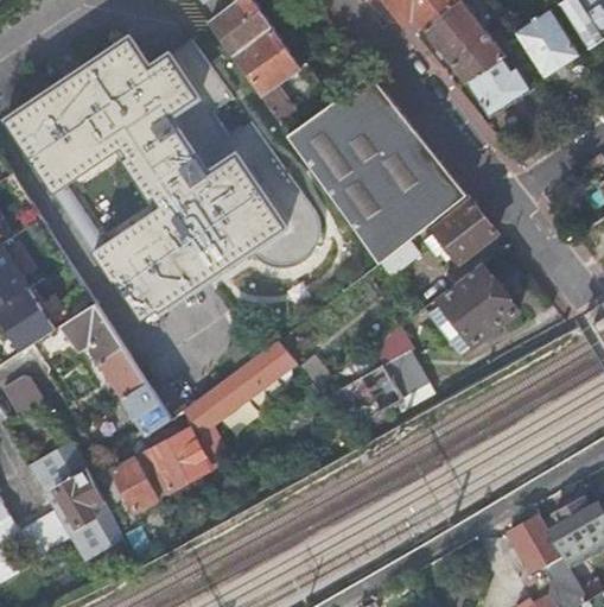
[(216,17),(208,24),(260,97),(287,136),(329,106),(253,0),(236,0),(236,1),(216,17)]
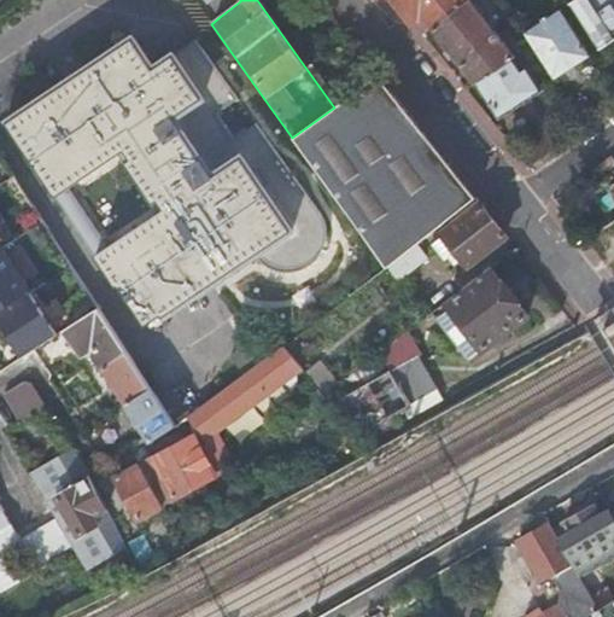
[(431,30),(469,1),(468,0),(467,0),(392,0),(410,22),(419,17),(430,30),(431,30)]
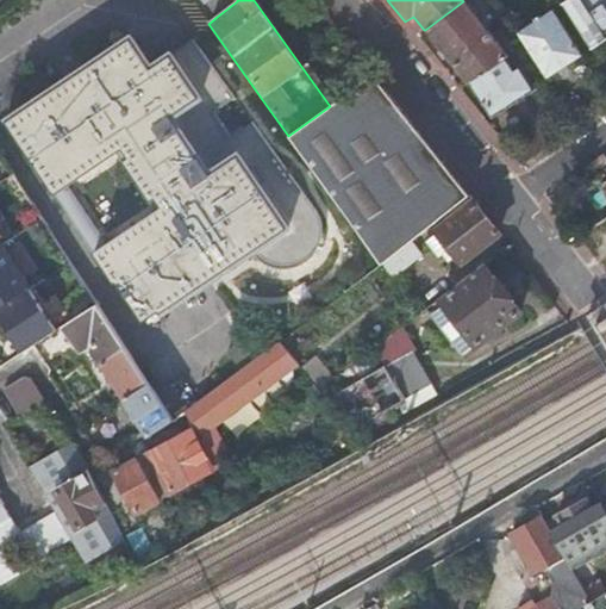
[(592,49),(605,39),(605,0),(567,0),(562,4),(592,49)]
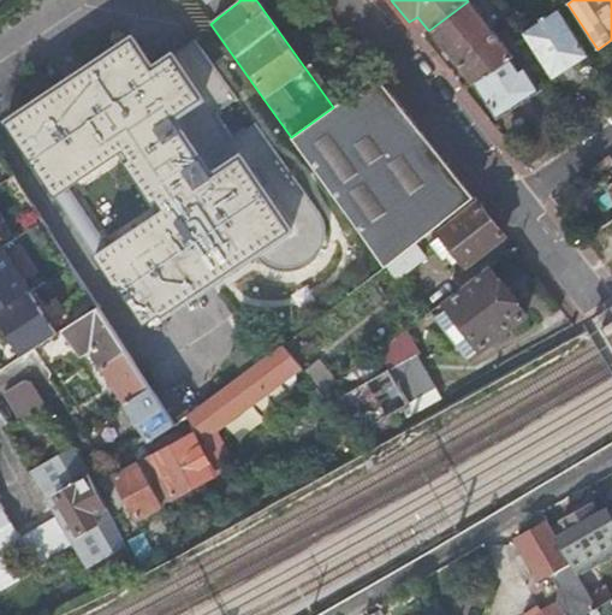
[(509,60),(520,53),(505,31),(497,37),(468,1),(429,30),(473,84),(476,82),(509,60)]
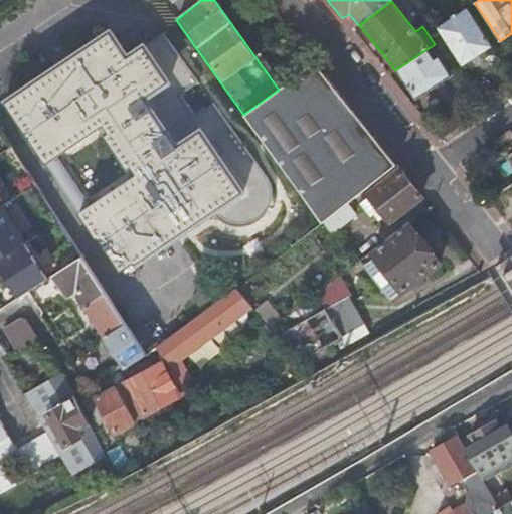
[(491,47),(466,9),(437,28),(462,66),(491,47)]
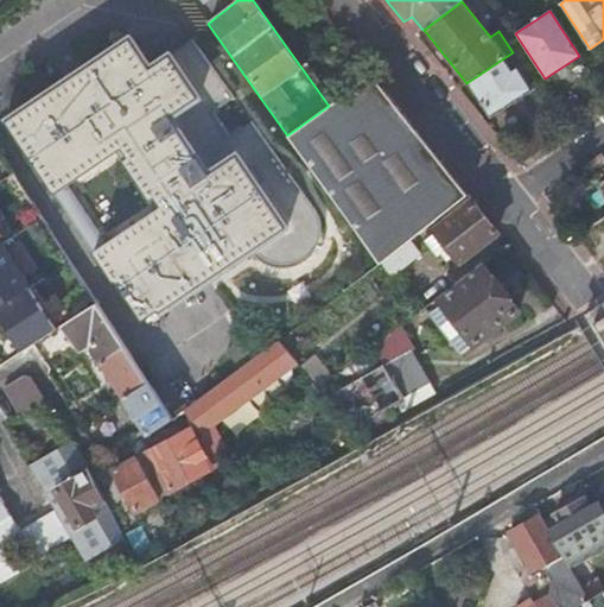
[(316,217),(311,210),(249,122),(228,137),(211,113),(231,99),(190,40),(150,68),(129,38),(5,121),(113,283),(115,282),(141,322),(157,311),(158,314),(248,253),(252,257),(256,261),(262,265),(268,269),(275,270),(283,270),(288,269),(294,267),(303,263),(310,257),(313,250),(317,244),(318,233),(318,226),(316,217)]
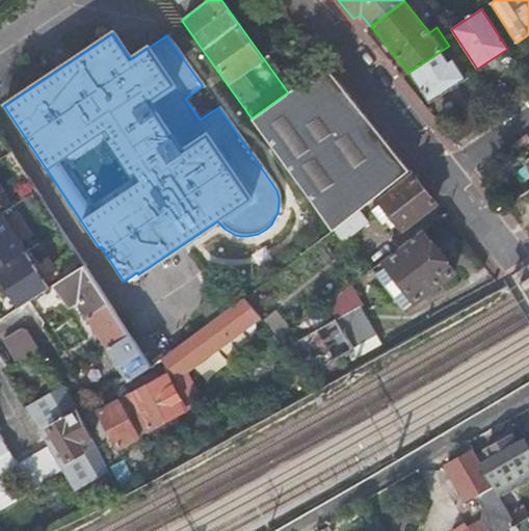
[(448,63),(440,52),(412,71),(429,99),(464,78),(453,60),(448,63)]
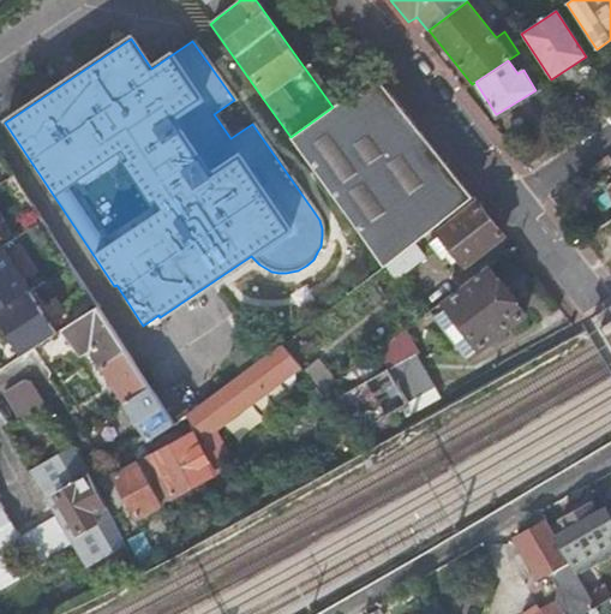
[(333,107),(291,137),(304,155),(383,266),(445,218),(472,198),(420,133),(375,76),(345,97),(333,107)]
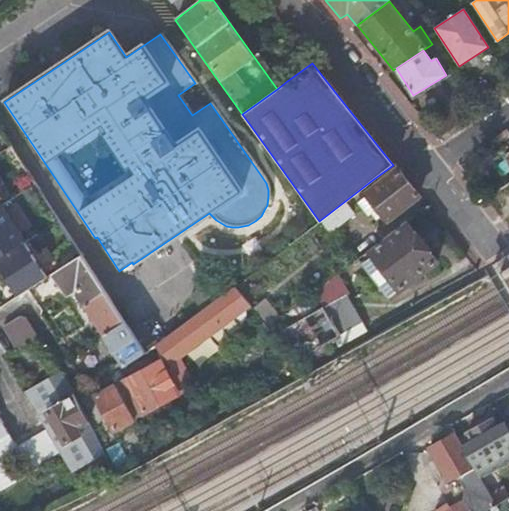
[(393,165),(371,181),(376,187),(356,203),(368,218),(371,216),(375,221),(380,217),(384,223),(418,196),(393,165)]
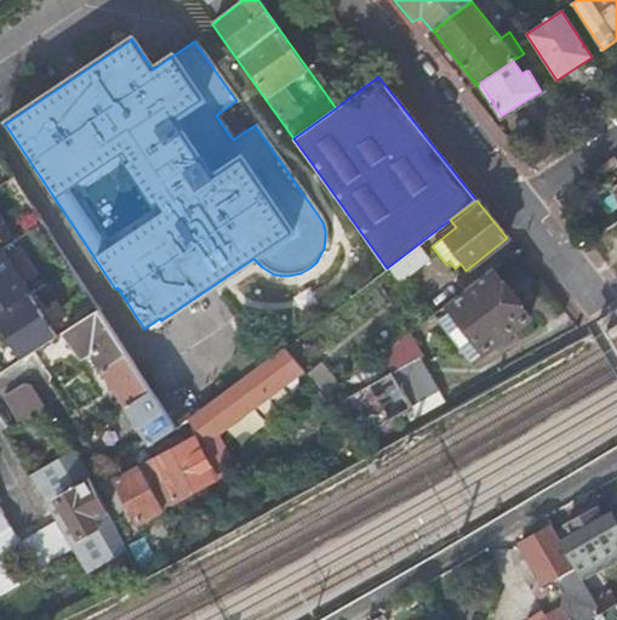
[(0,373),(36,350),(63,331),(96,311),(40,225),(17,239),(32,261),(23,266),(38,288),(45,283),(64,311),(0,350),(0,373)]
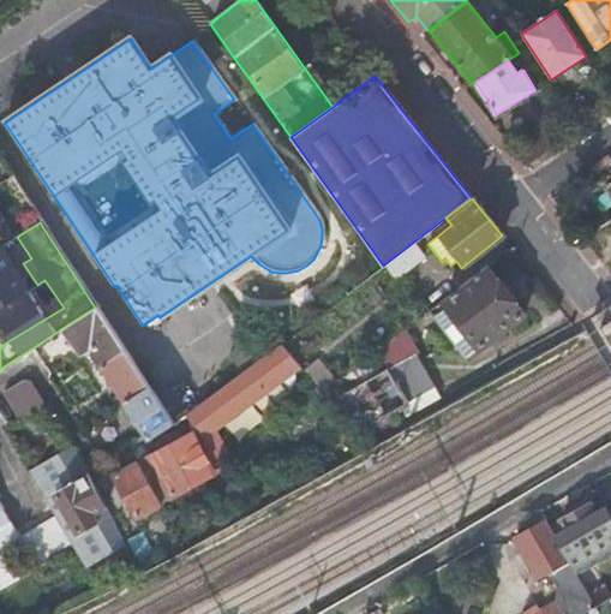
[(610,222),(585,240),(593,254),(610,242),(610,222)]
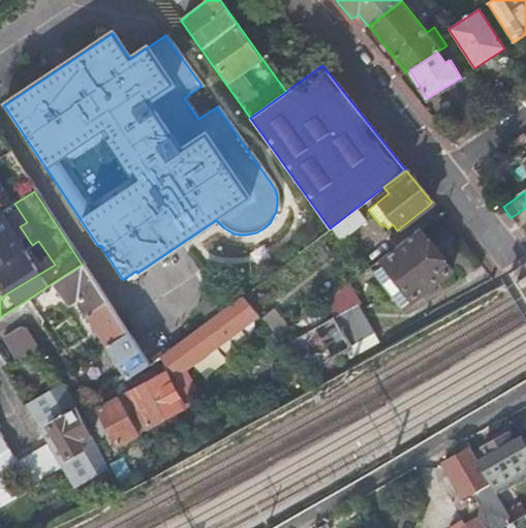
[(525,210),(513,219),(520,230),(525,225),(525,210)]
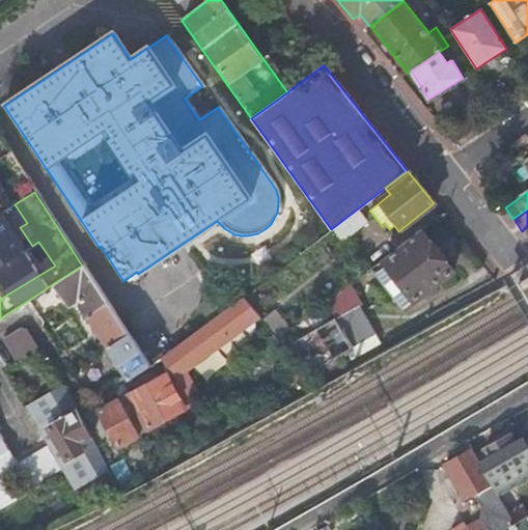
[(419,231),(382,260),(386,266),(373,275),(401,311),(426,293),(431,296),(437,291),(434,287),(452,273),(419,231)]
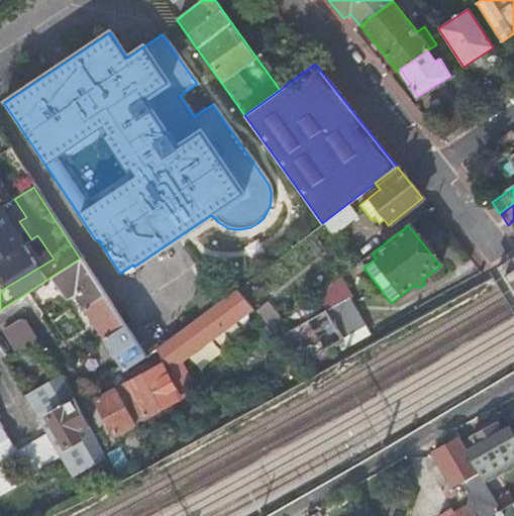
[(80,259),(53,276),(66,298),(76,295),(104,340),(124,326),(120,319),(80,259)]
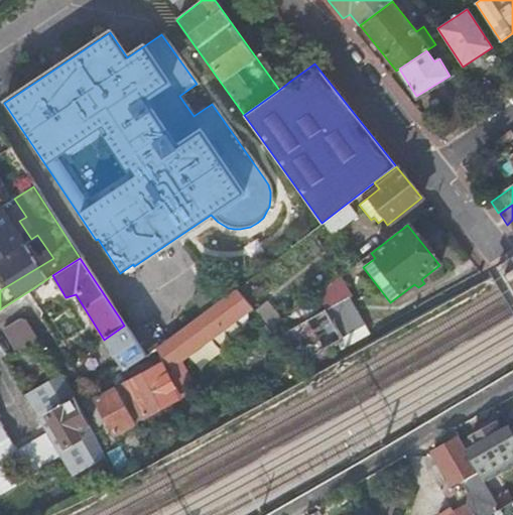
[(337,279),(315,296),(324,309),(280,334),(301,361),(341,340),(346,348),(369,334),(337,279)]
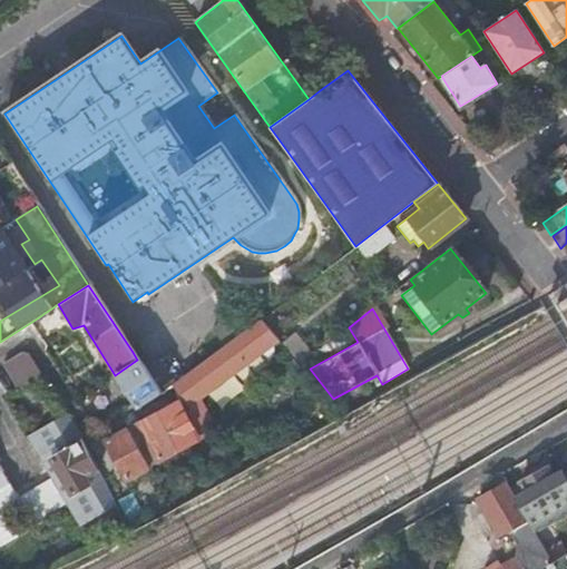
[(211,330),(223,347),(242,333),(230,315),(211,330)]
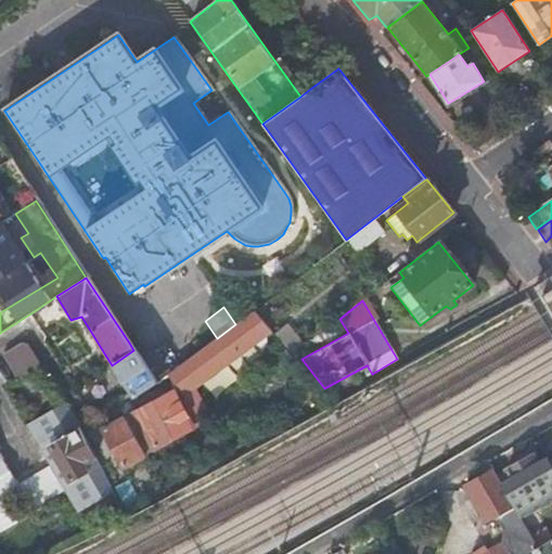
[(285,323),(270,332),(282,351),(296,343),(285,323)]
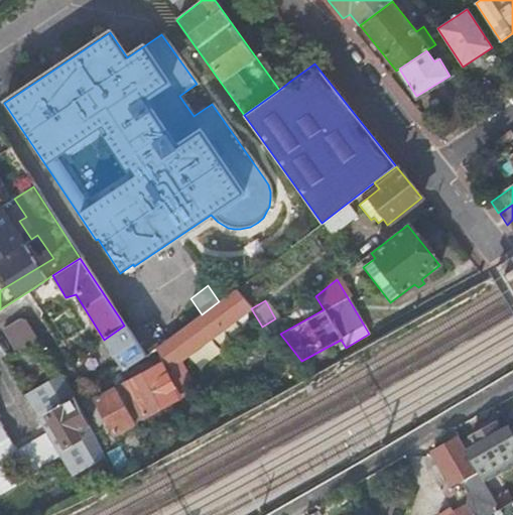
[(17,319),(0,330),(14,354),(37,340),(25,320),(17,319)]
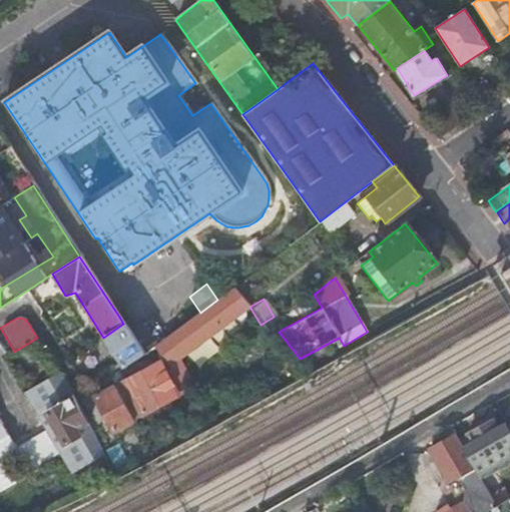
[(123,324),(103,338),(122,368),(143,355),(124,326),(123,324)]
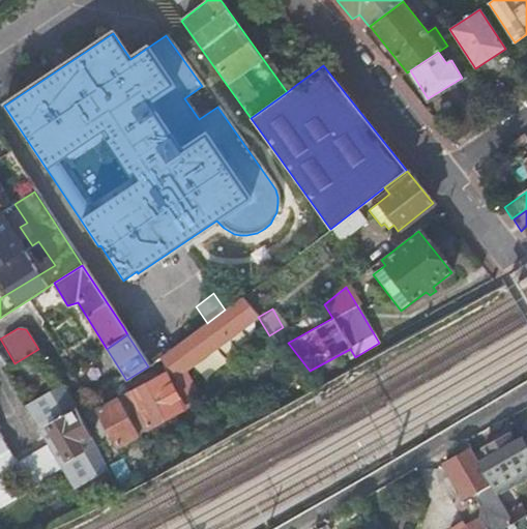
[(164,376),(126,394),(145,429),(182,409),(164,376)]
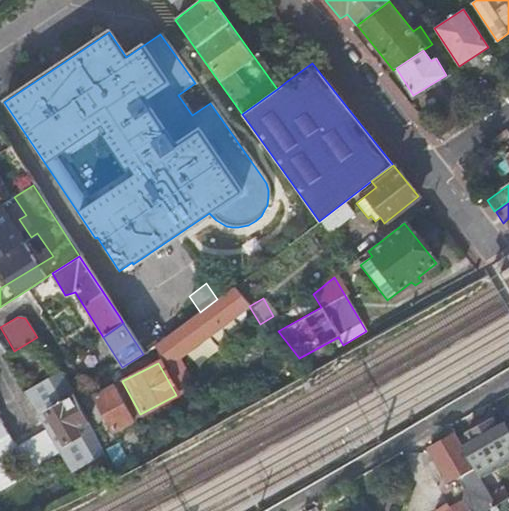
[(63,444),(91,430),(75,397),(58,371),(30,386),(63,444)]
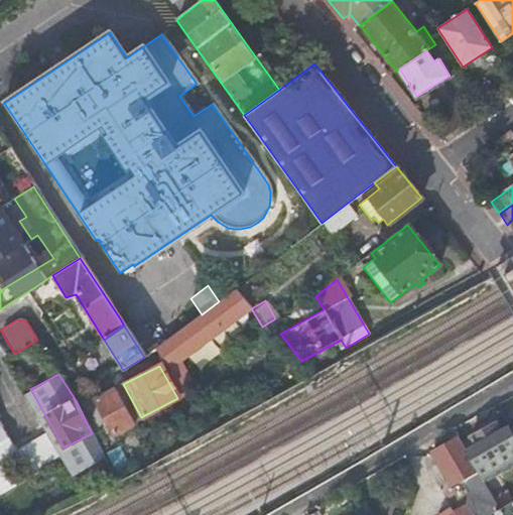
[(118,374),(110,379),(115,389),(123,384),(118,374)]
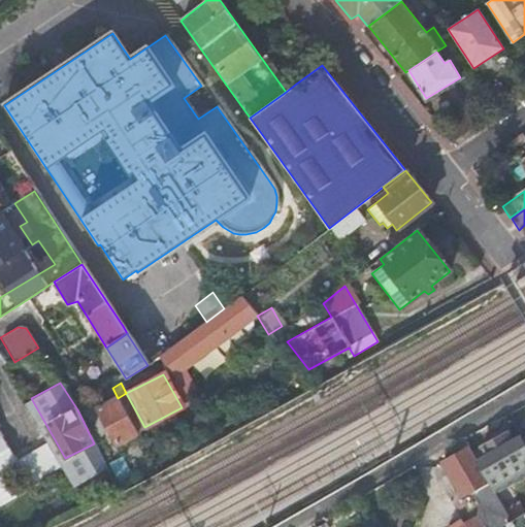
[(117,443),(136,432),(118,398),(112,388),(100,395),(105,404),(97,408),(117,443)]
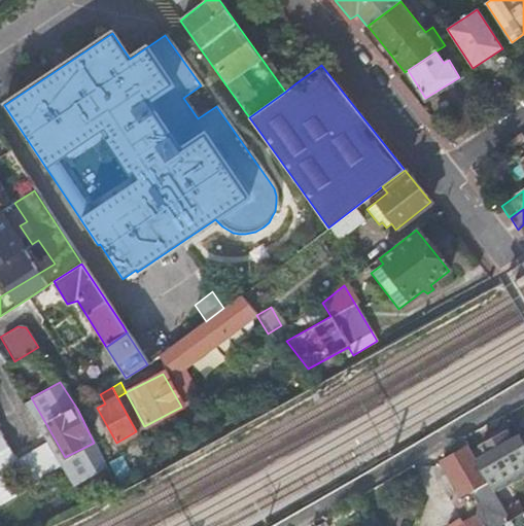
[(0,500),(13,493),(0,468),(13,461),(26,483),(57,465),(44,443),(13,459),(0,435),(0,500)]
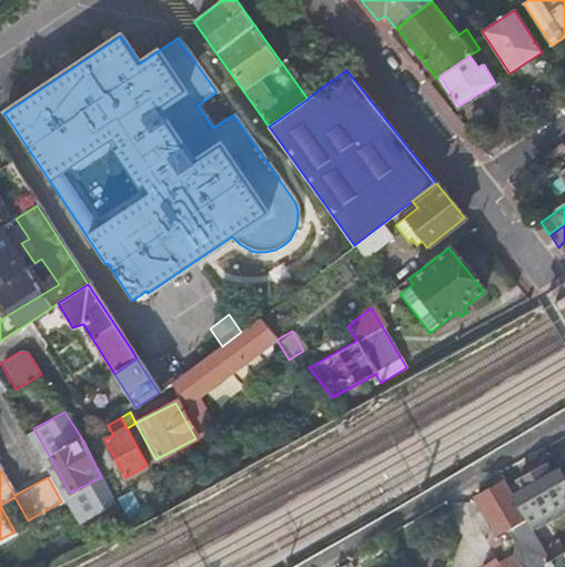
[(562,499),(546,469),(532,477),(517,485),(534,515),(562,499)]
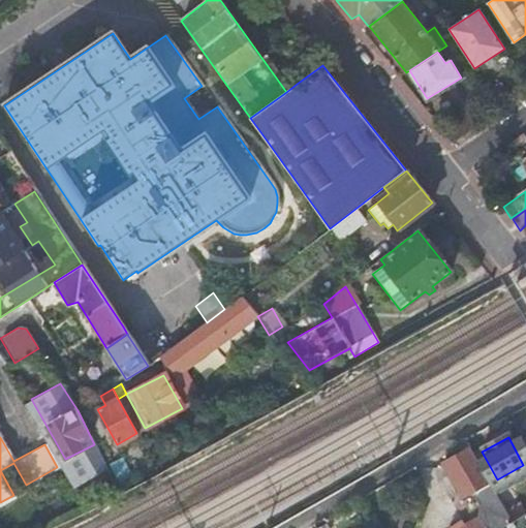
[(502,527),(505,526),(509,524),(504,515),(469,449),(442,465),(452,482),(461,499),(471,493),(478,505),(477,518),(463,527),(459,522),(449,527),(502,527)]
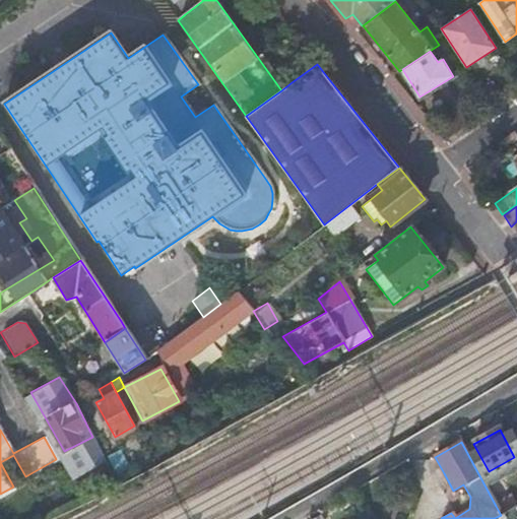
[(496,506),(501,515),(512,508),(506,500),(496,506)]
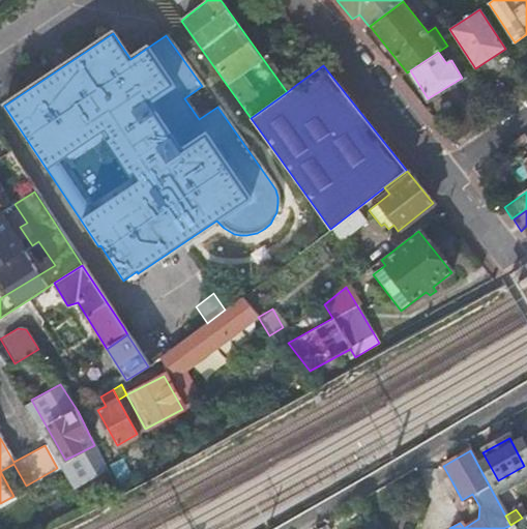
[(526,528),(526,515),(522,518),(510,525),(506,527),(507,528),(526,528)]
